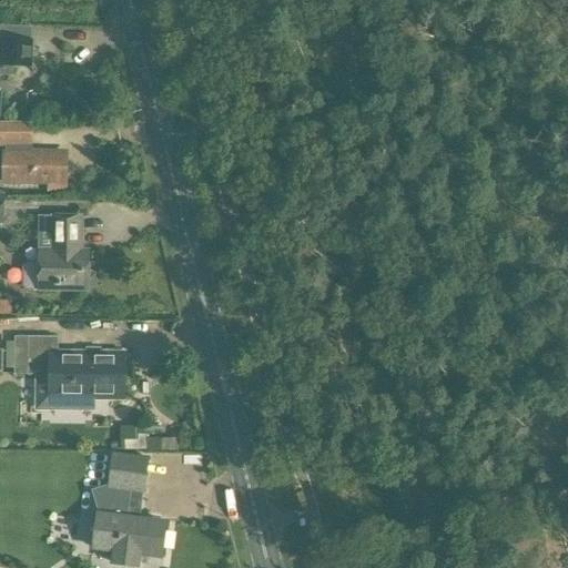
[(32,68),(33,42),(0,40),(0,75),(14,77),(14,67),(32,68)]
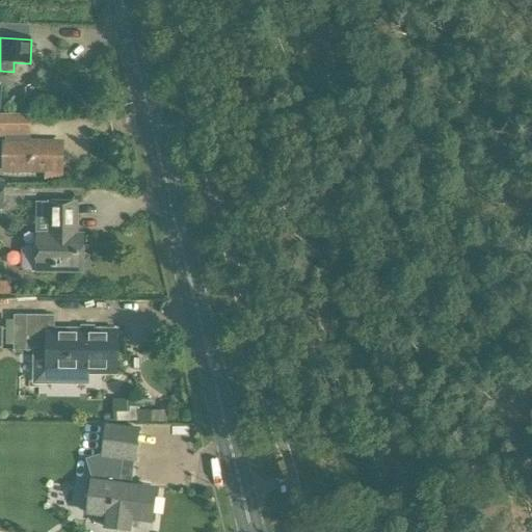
[(4,169),(60,171),(61,144),(28,142),(28,143),(26,143),(26,135),(29,135),(29,115),(0,114),(0,133),(7,133),(7,141),(5,141),(5,142),(4,169)]
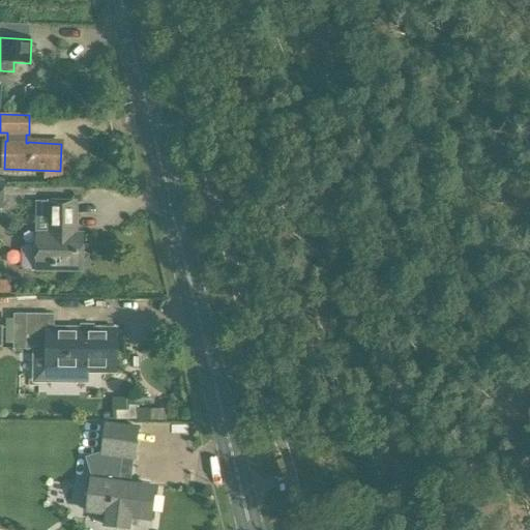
[(78,233),(79,202),(49,201),(49,203),(37,203),(37,233),(36,233),(36,245),(26,245),(22,248),(22,266),(25,269),(36,270),(84,272),(84,269),(90,268),(90,257),(84,255),(85,233),(78,233)]
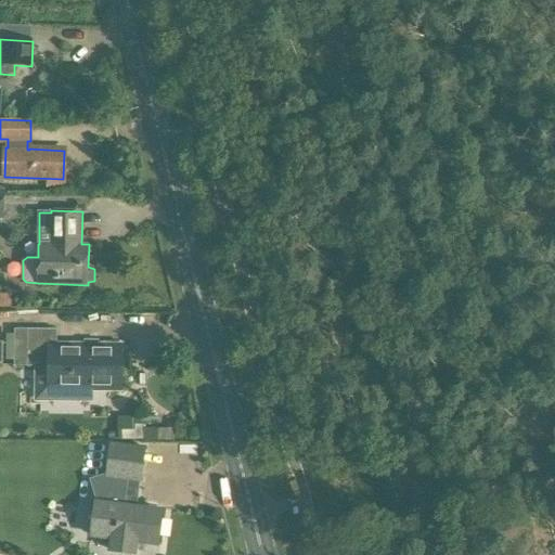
[(14,366),(38,366),(37,403),(91,404),(91,389),(121,389),(121,345),(48,344),(48,330),(14,330),(14,366)]
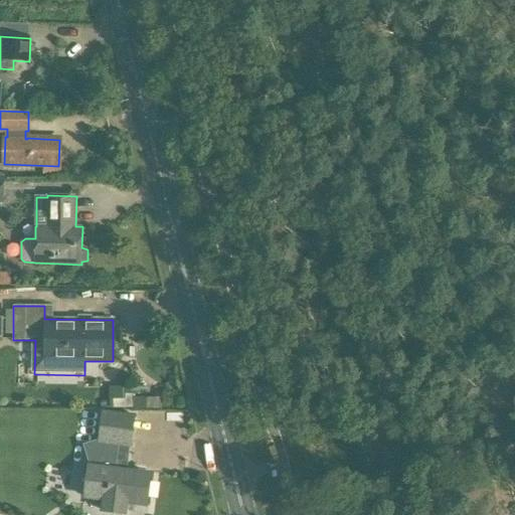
[(101,440),(99,441),(86,445),(90,467),(87,467),(83,497),(103,499),(103,500),(101,511),(127,514),(128,503),(147,505),(152,472),(118,468),(121,445),(131,446),(132,436),(135,414),(105,410),(101,440)]
